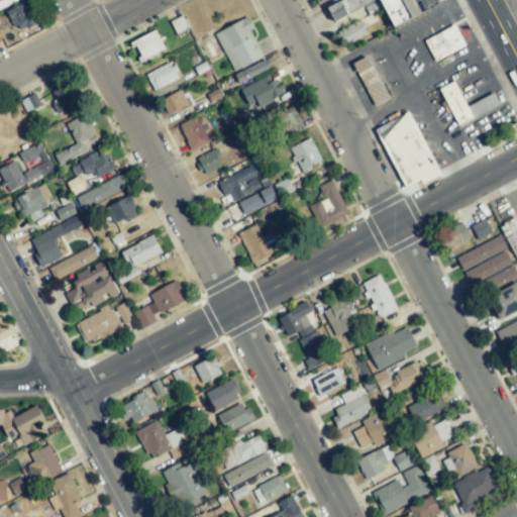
[(0,0),(0,8),(20,0),(0,0)]
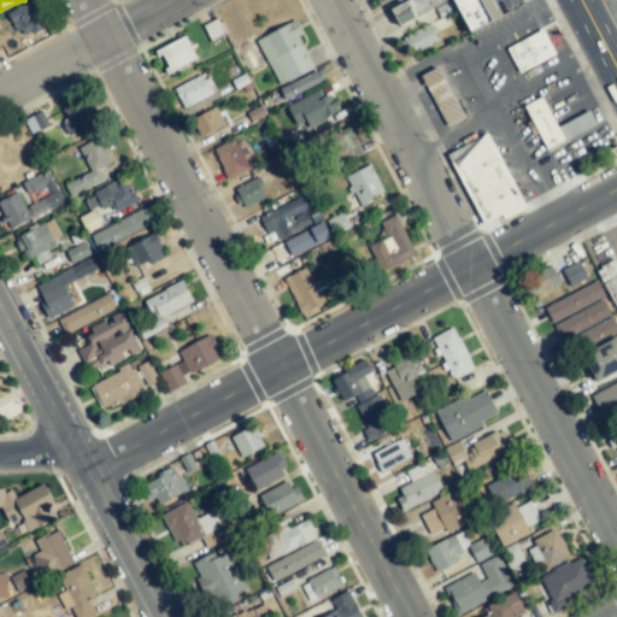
[(399,25),(447,0),(406,0),(391,9),(399,25)]
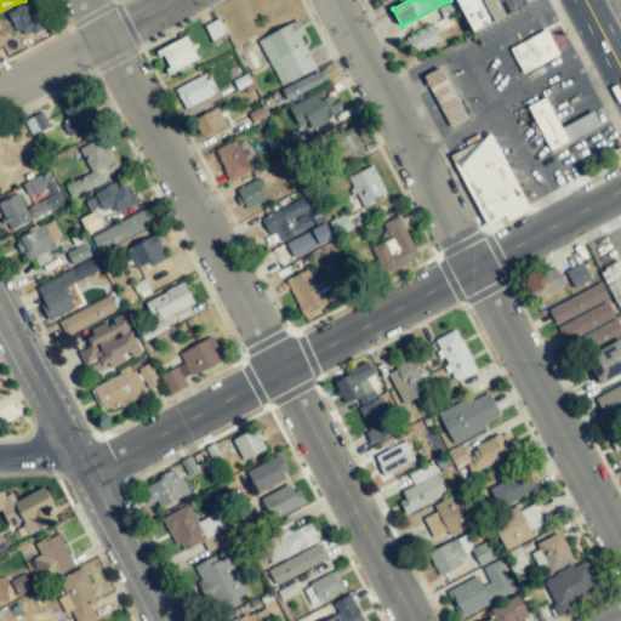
[(456,0),(473,32),(505,16),(496,0),(456,0)]
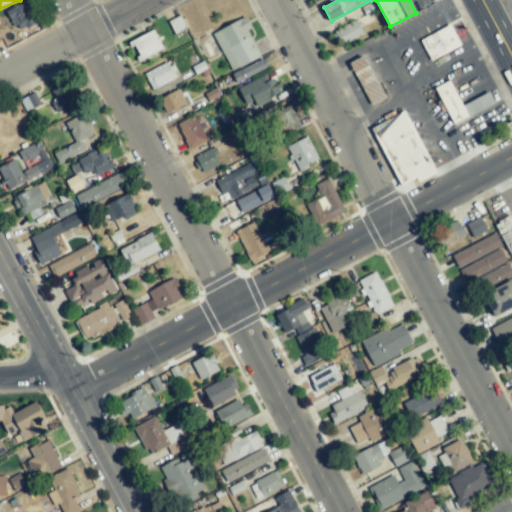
[(34,24),(26,3),(7,9),(15,31),(34,24)]
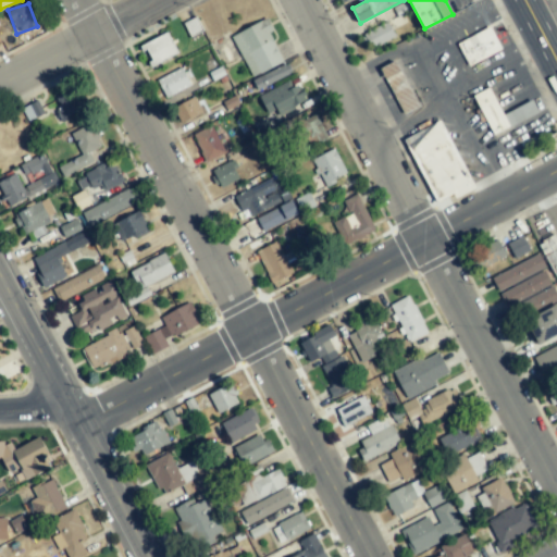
[(232,36),(251,77),(282,63),(268,33),(272,31),(267,20),(232,36)]
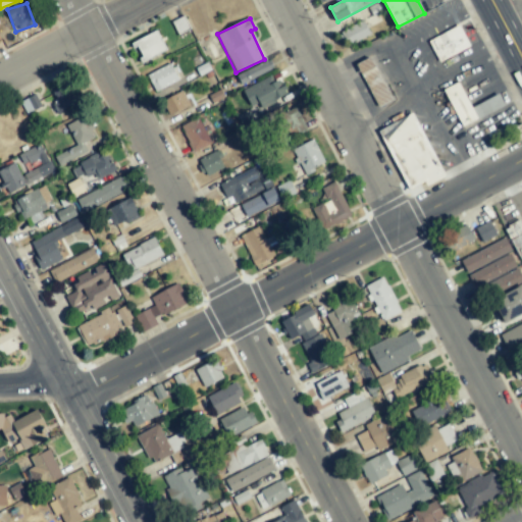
[(338,32),(362,19),(370,35),(346,47),(338,32)]
